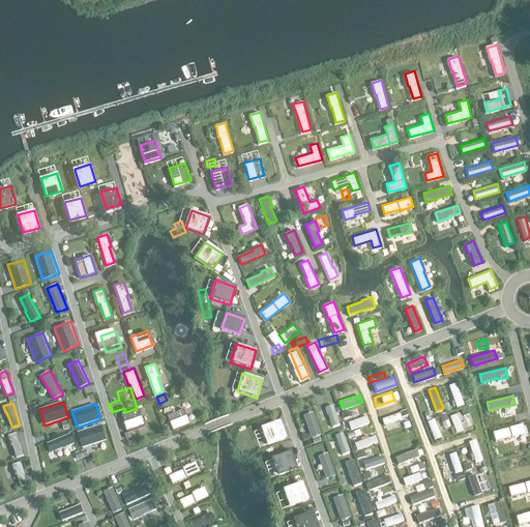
[(333,404),(325,407),(332,426),(340,422),(333,404)]
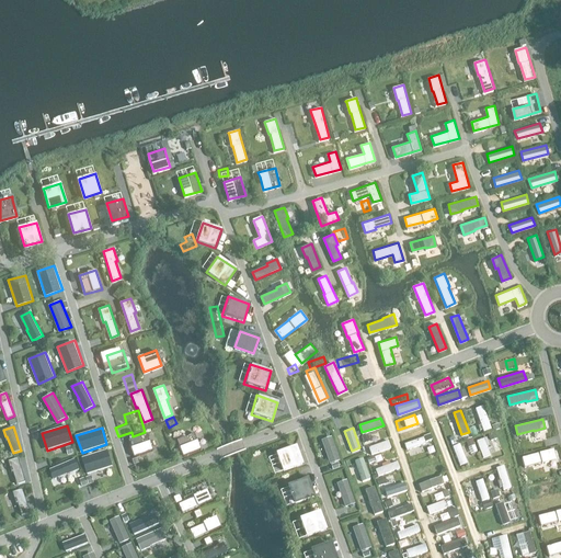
[(194,431),(178,437),(184,454),(201,447),(194,431)]
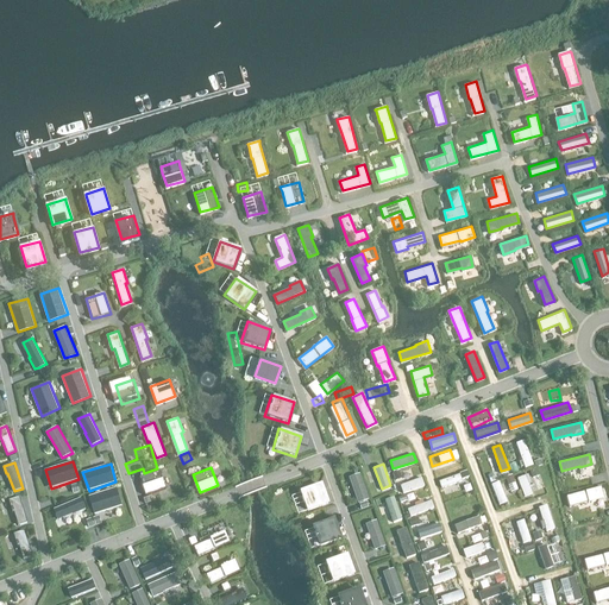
[(159,468),(140,476),(148,495),(167,489),(159,468)]
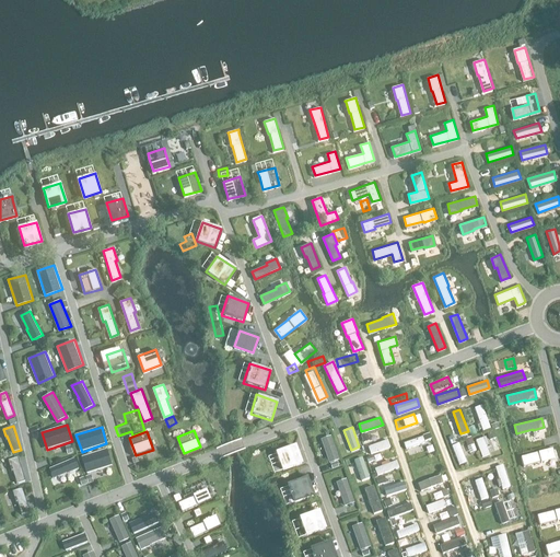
[(330,434),(322,438),(329,461),(338,457),(330,434)]
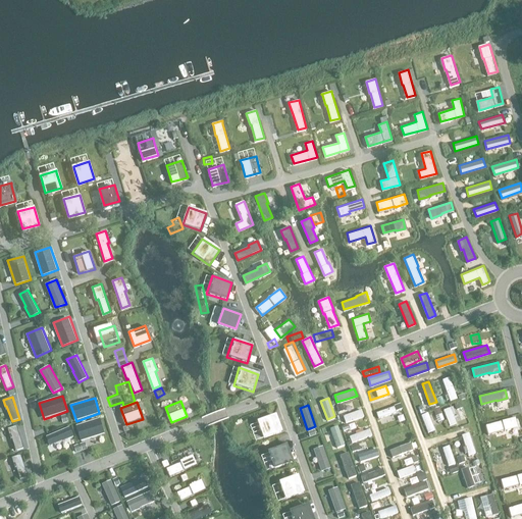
[(394,405),(377,411),(379,417),(396,411),(394,405)]
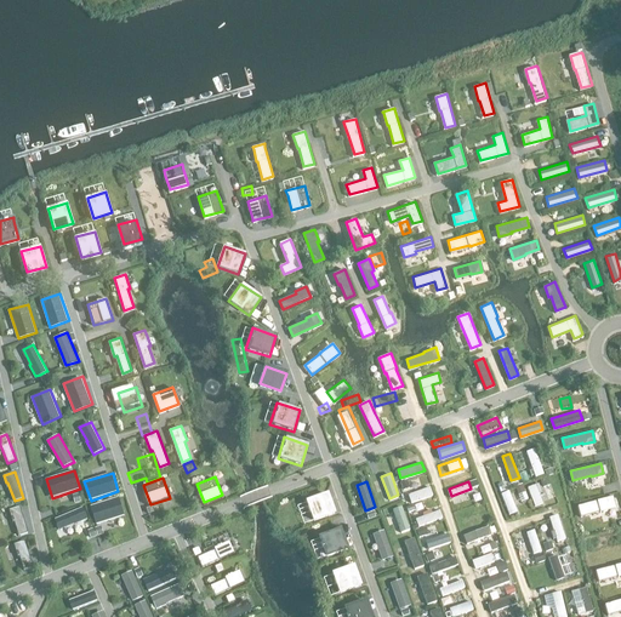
[(535,483),(528,486),(535,503),(542,501),(535,483)]
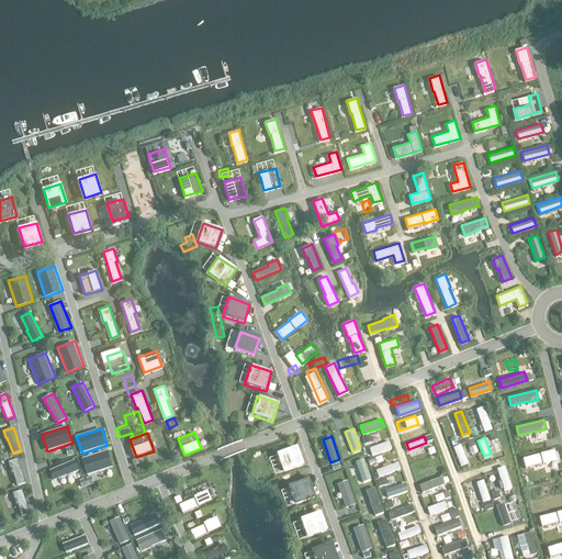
[(389,439),(369,446),(372,454),(392,447),(389,439)]
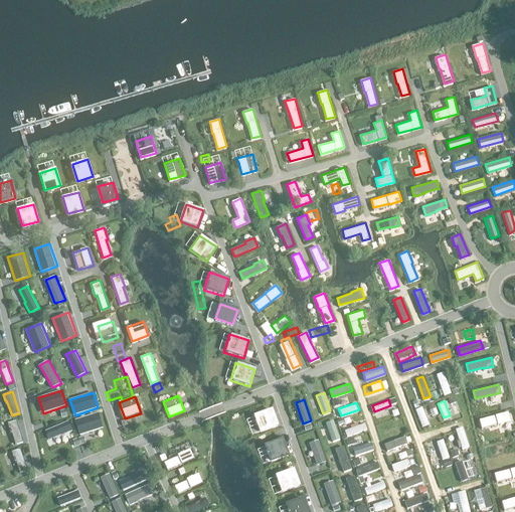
[(422,405),(415,408),(421,424),(428,422),(422,405)]
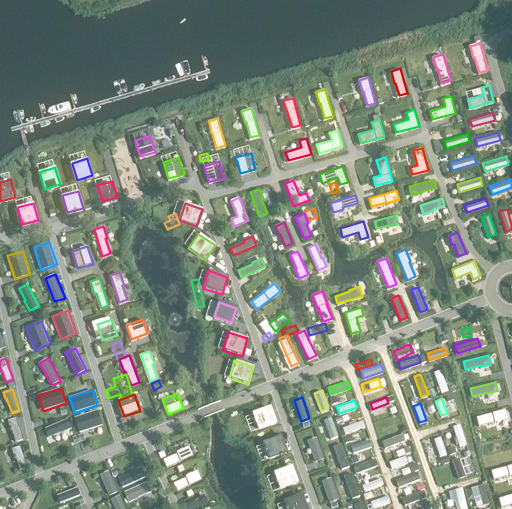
[(505,405),(477,412),(480,424),(508,417),(505,405)]
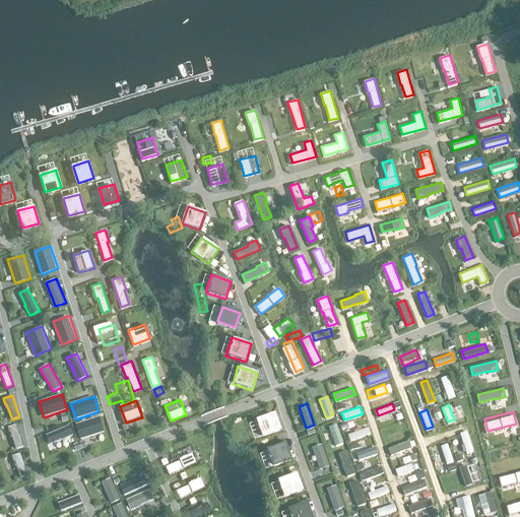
[(274,412),(257,418),(263,434),(280,428),(274,412)]
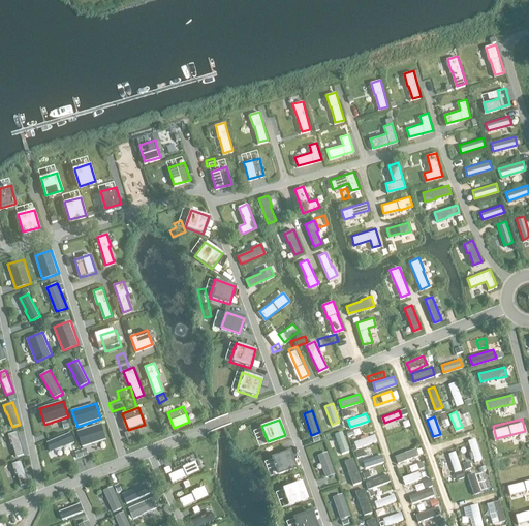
[(102,424),(79,431),(84,447),(106,439),(102,424)]
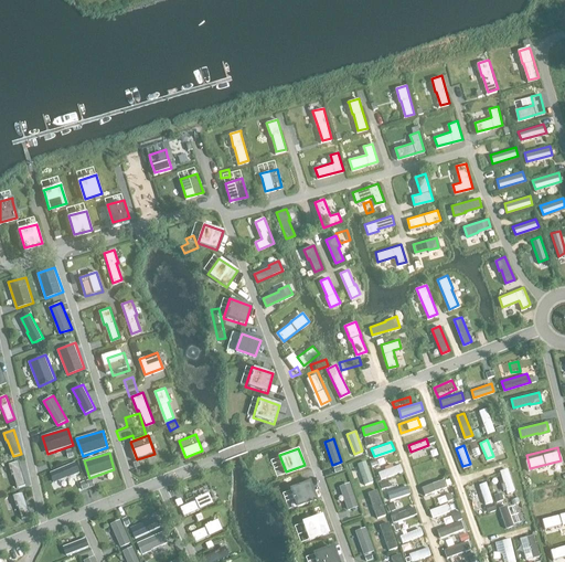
[(365,453),(358,455),(360,462),(368,459),(365,453)]
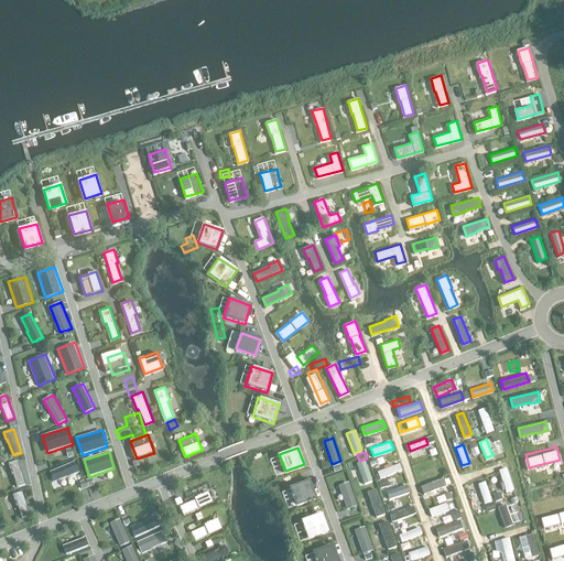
[(50,463),(60,460),(57,453),(35,459),(39,471),(51,467),(50,463)]
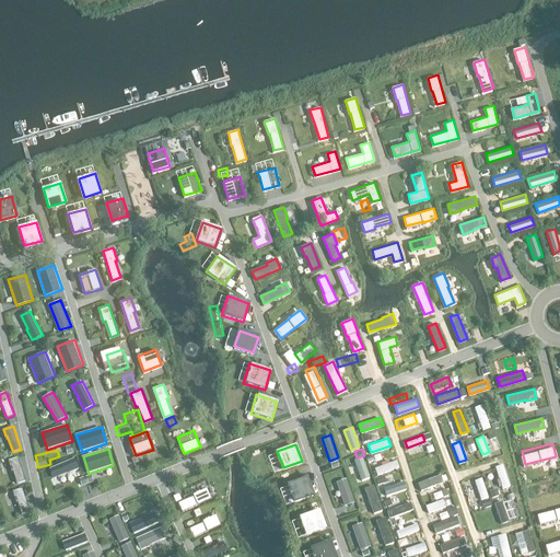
[(431,454),(409,462),(412,468),(434,461),(431,454)]
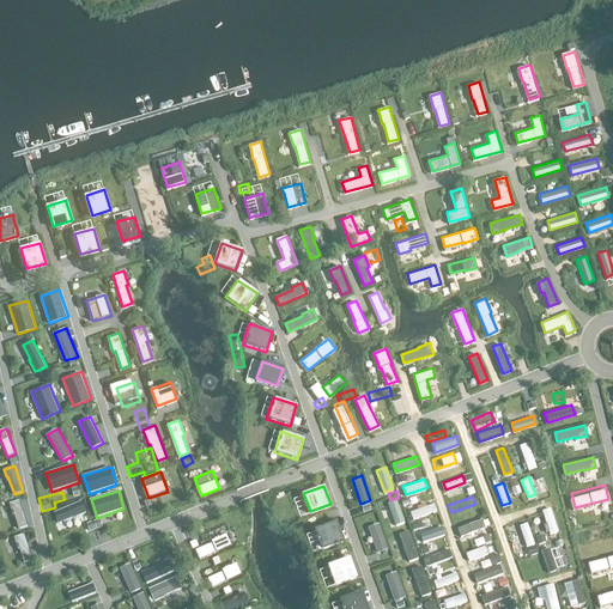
[(396,499),(388,501),(396,524),(405,521),(396,499)]
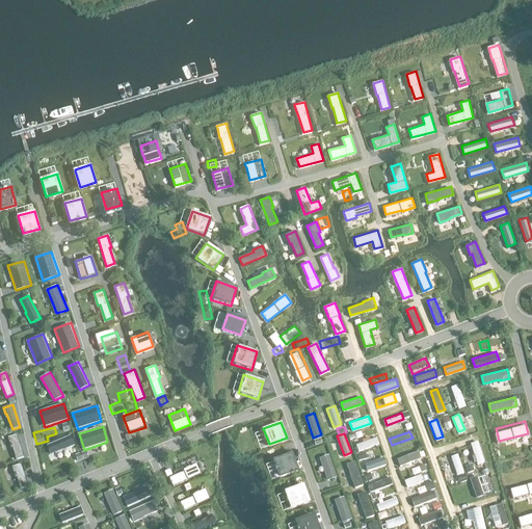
[(19,434),(8,438),(10,444),(12,444),(17,459),(25,457),(19,434)]
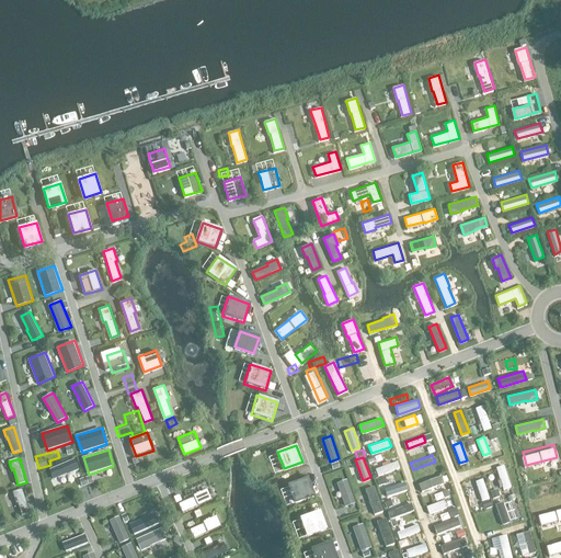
[(76,459),(50,469),(55,480),(80,469),(76,459)]
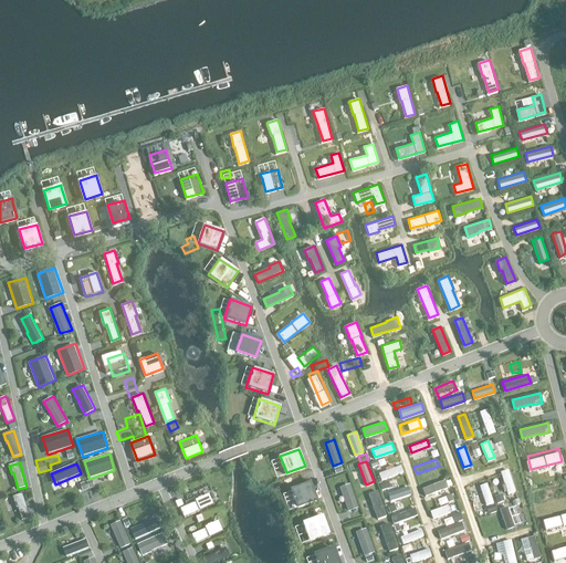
[(400,464),(378,472),(381,479),(402,470),(400,464)]
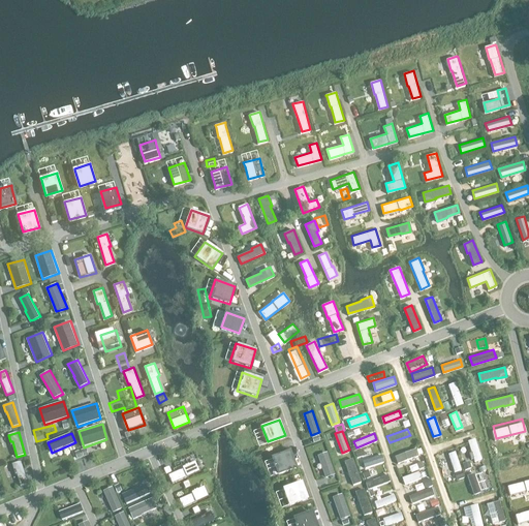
[(399,439),(401,445),(413,442),(412,436),(399,439)]
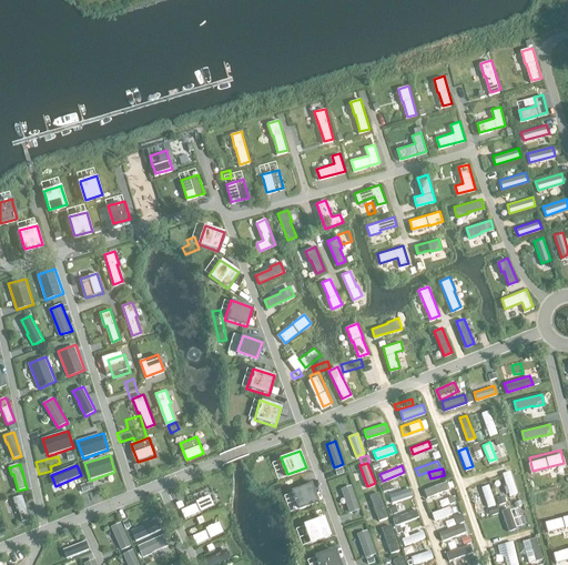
[(510,472),(503,474),(509,493),(517,491),(510,472)]
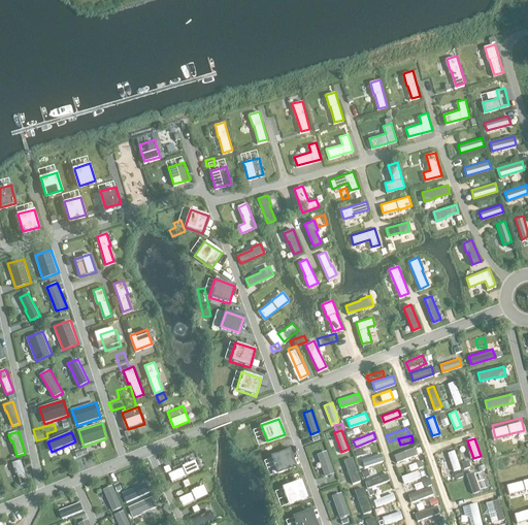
[(159,456),(170,452),(173,460),(190,455),(186,444),(158,453),(159,456)]
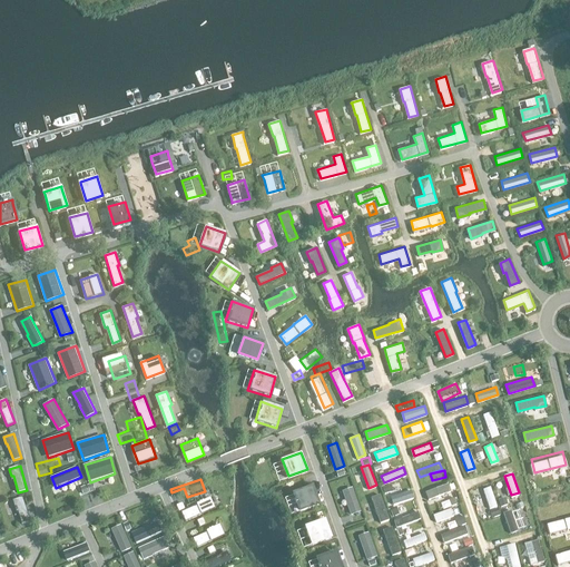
[(390,482),(382,485),(384,491),(392,489),(390,482)]
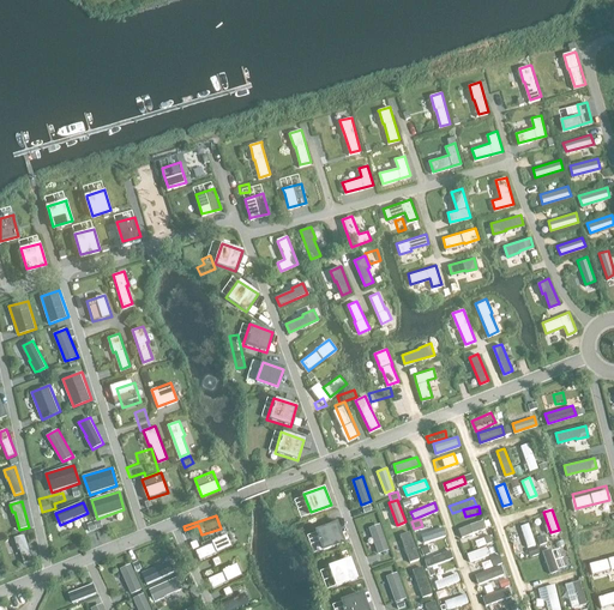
[(527,543),(535,539),(529,519),(521,521),(523,530),(516,532),(517,537),(525,535),(527,539),(519,542),(523,556),(530,554),(527,543)]
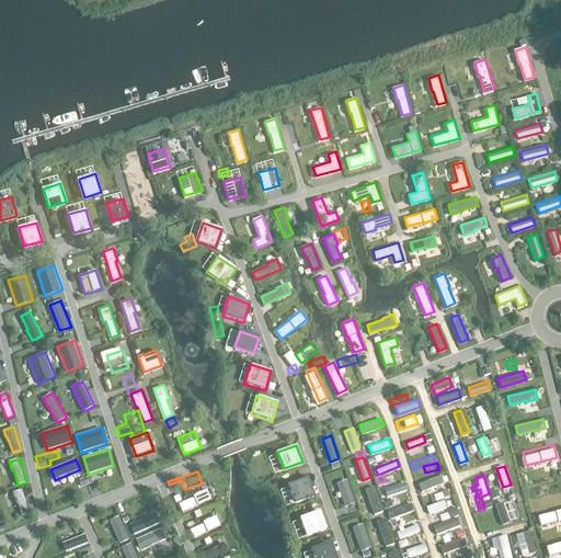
[(439,477),(418,485),(421,492),(442,484),(439,477)]
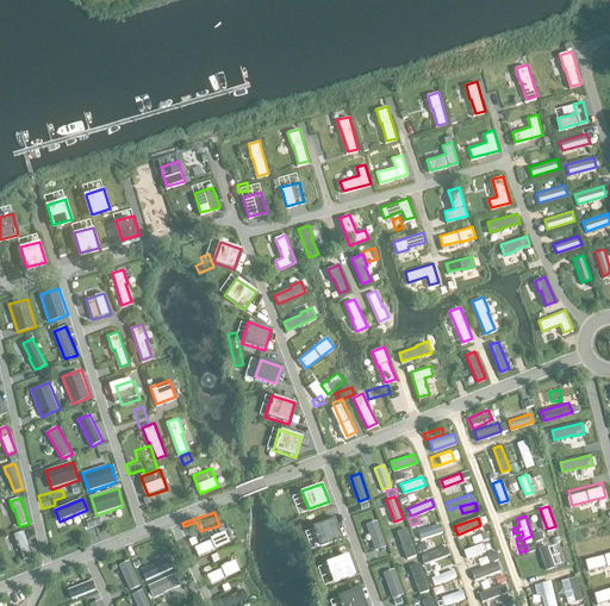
[(335,519),(315,526),(322,545),(342,538),(335,519)]
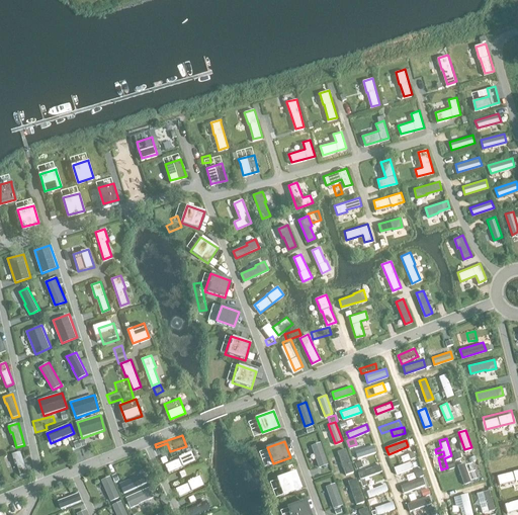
[(319,442),(312,445),(319,465),(327,462),(319,442)]
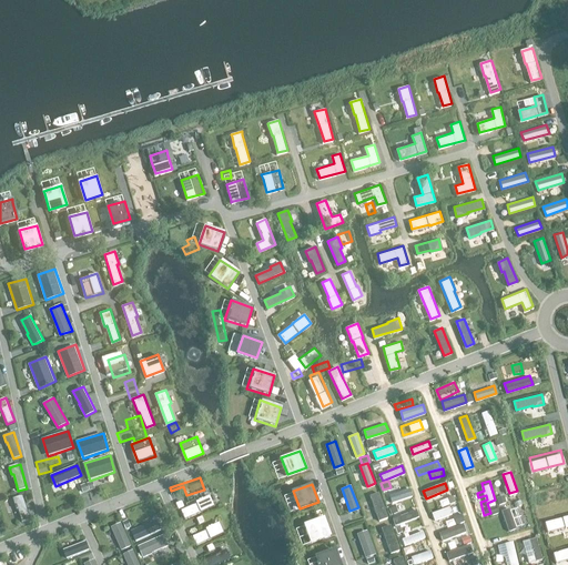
[(409,487),(389,494),(392,501),(412,494),(409,487)]
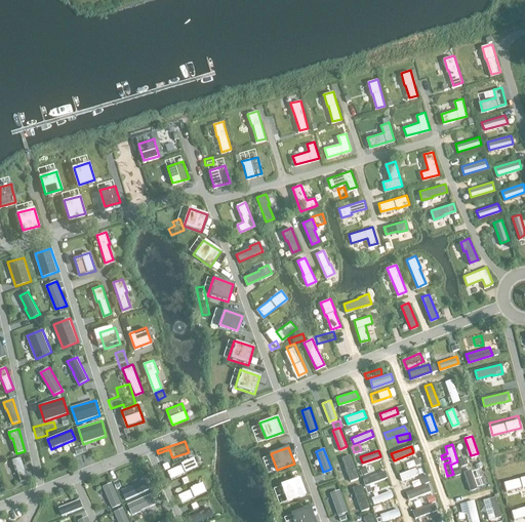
[(350,454),(341,457),(350,480),(358,477),(350,454)]
